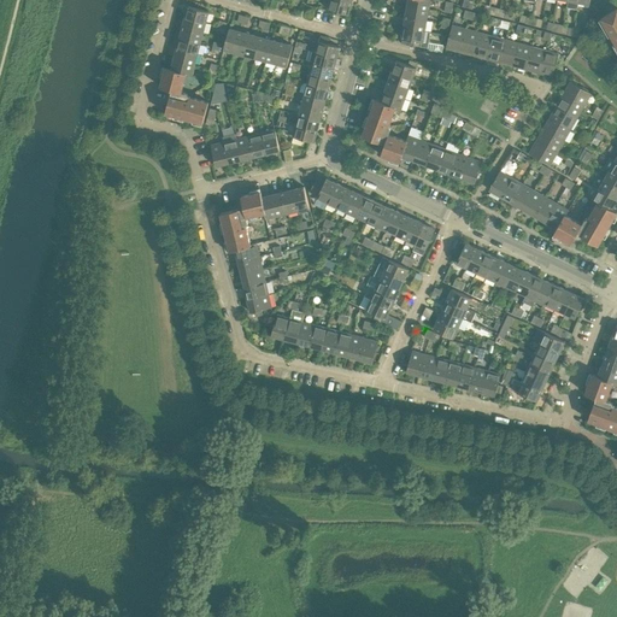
[(351,4),(339,0),(329,0),(328,9),(348,15),(351,4)]
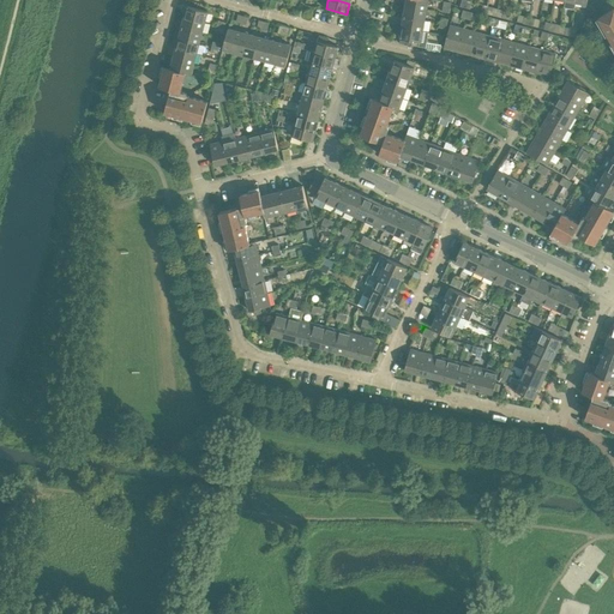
[(405,0),(405,6),(426,10),(427,0),(405,0)]
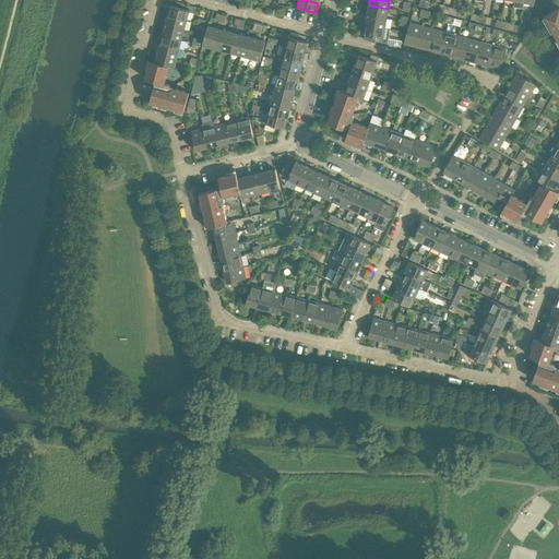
[(170,6),(168,14),(187,20),(189,10),(170,6)]
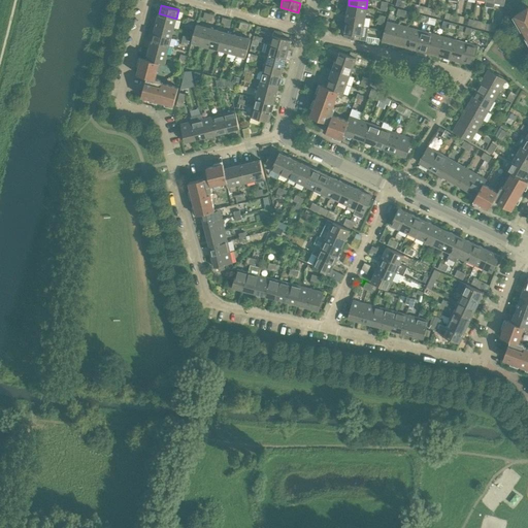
[(349,5),(347,14),(365,18),(366,8),(349,5)]
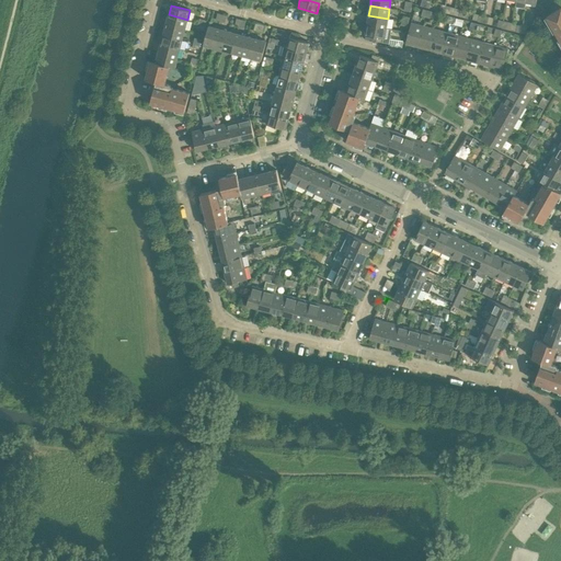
[(560,7),(547,15),(551,24),(556,32),(560,39),(560,7)]
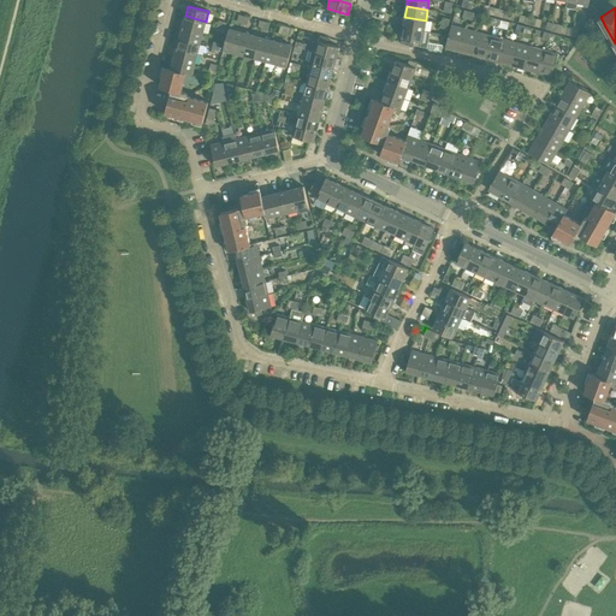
[(185,16),(182,27),(203,33),(206,22),(185,16)]
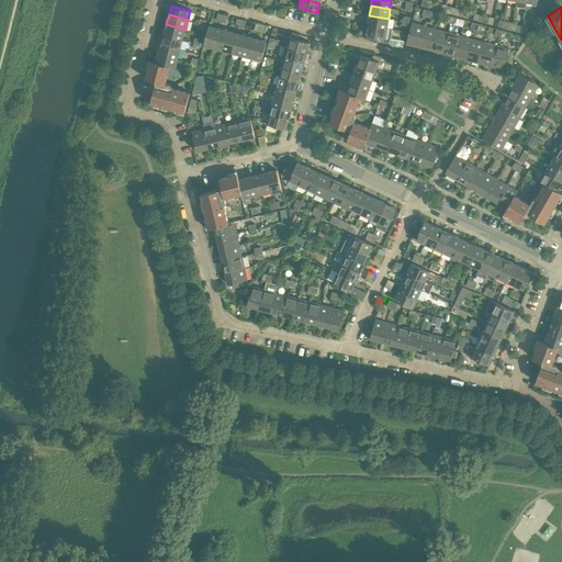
[(369,15),(368,25),(386,29),(389,19),(369,15)]
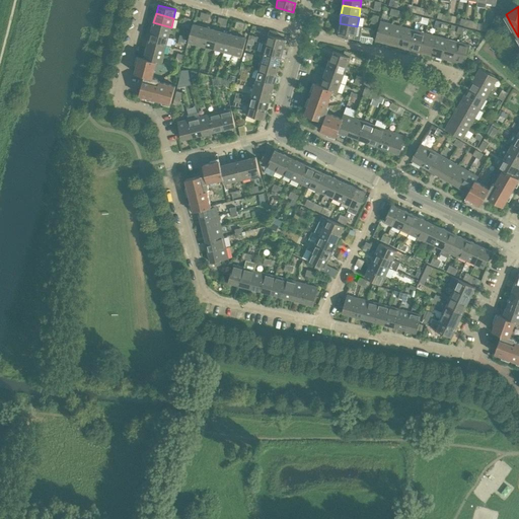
[(375,41),(386,44),(391,24),(380,21),(375,41)]
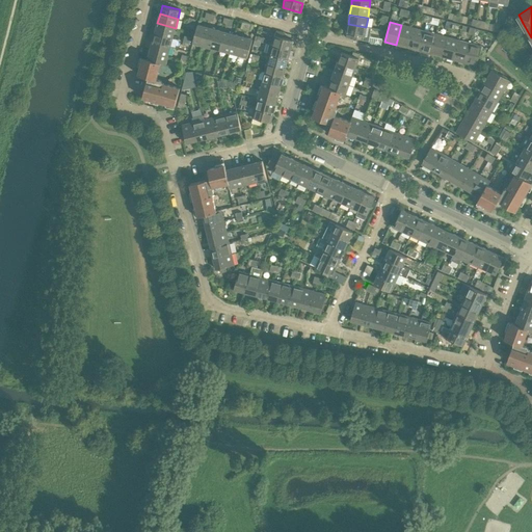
[(157,23),(155,32),(173,36),(176,28),(157,23)]
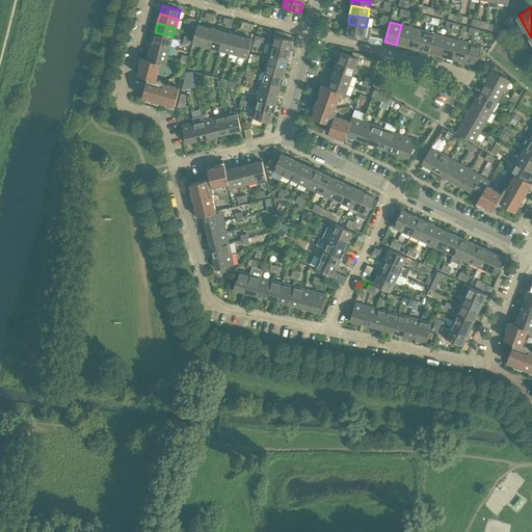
[(356,40),(363,41),(369,42),(371,28),(366,27),(348,24),(346,32),(345,36),(345,37),(356,40)]
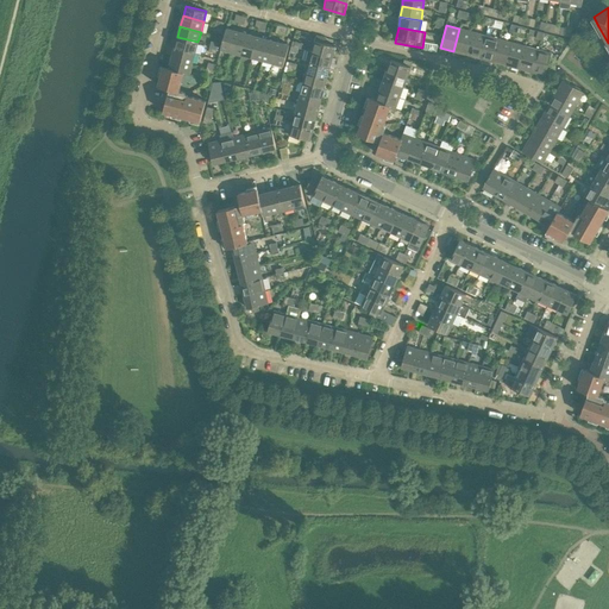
[(220,49),(231,51),(237,31),(226,29),(220,49)]
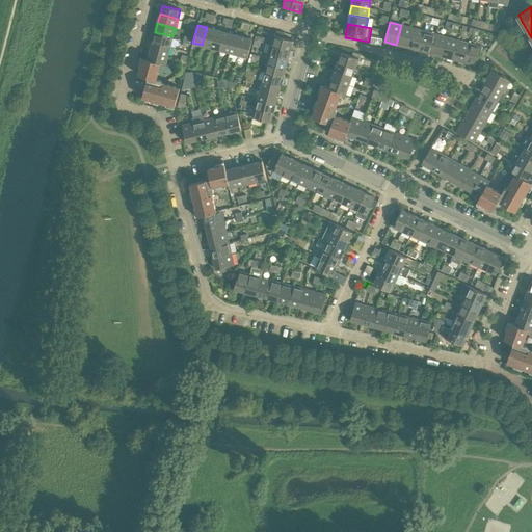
[(396,45),(407,48),(413,28),(401,25),(396,45)]
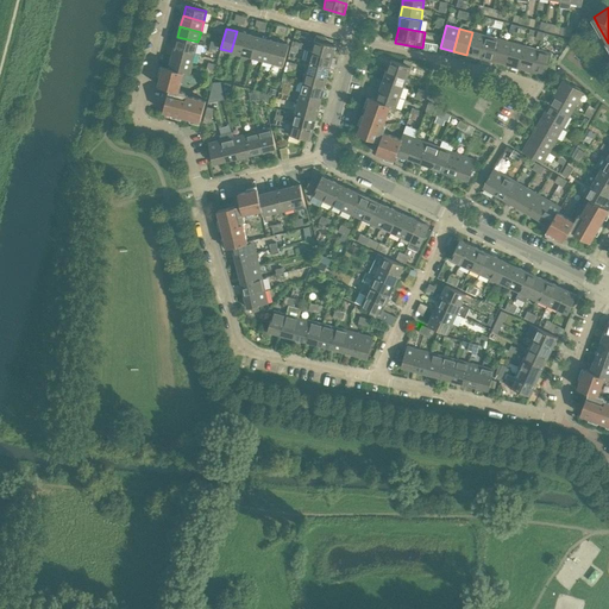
[(231,51),(242,55),(248,33),(237,31),(231,51)]
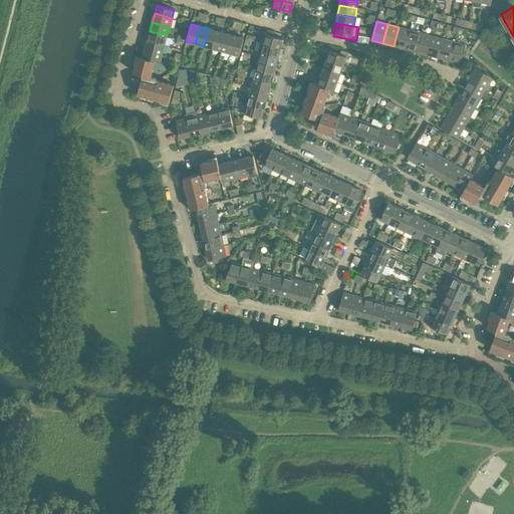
[(394,46),(405,49),(410,30),(399,27),(394,46)]
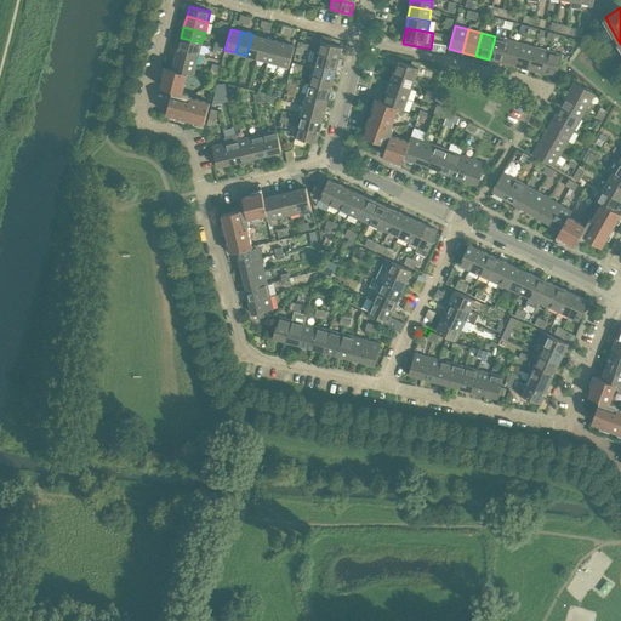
[(246,56),(257,58),(262,38),(252,34),(246,56)]
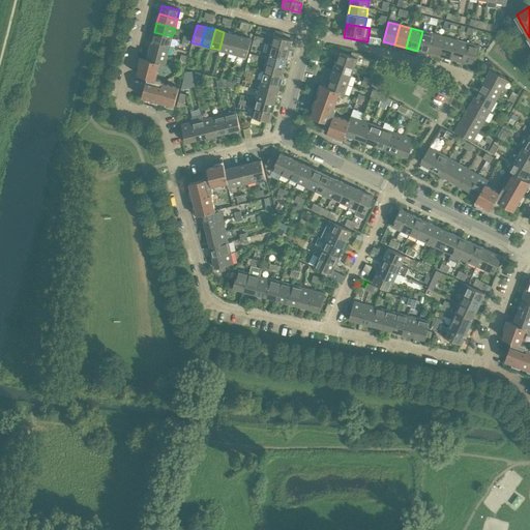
[(274,35),(271,45),(289,49),(292,40),(282,37),(283,33),(275,31),(274,35)]
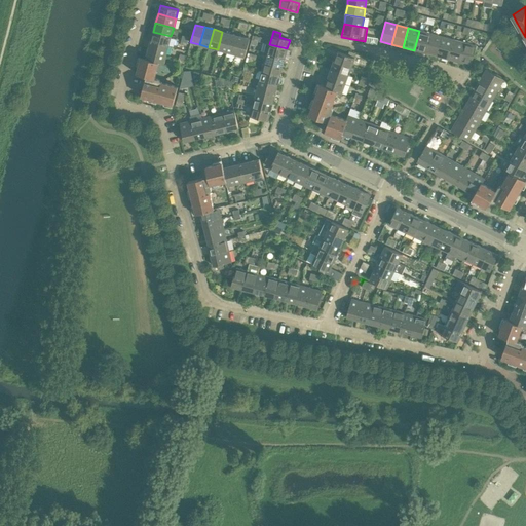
[(414,50),(425,53),(430,34),(419,31),(414,50)]
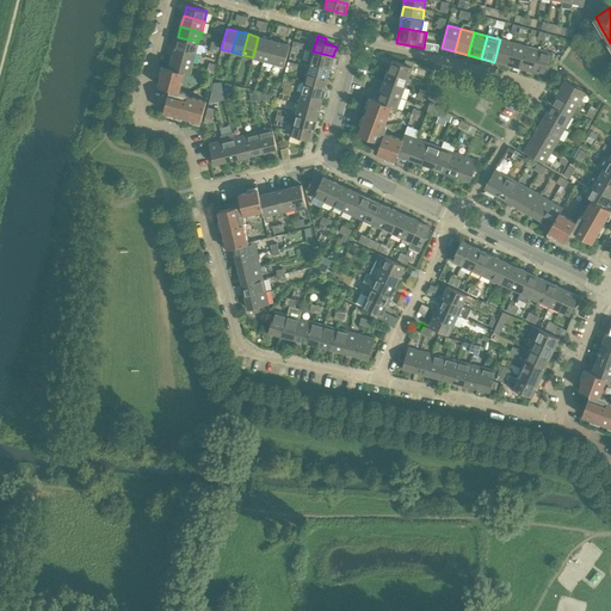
[(178,37),(176,47),(196,53),(198,42),(178,37)]
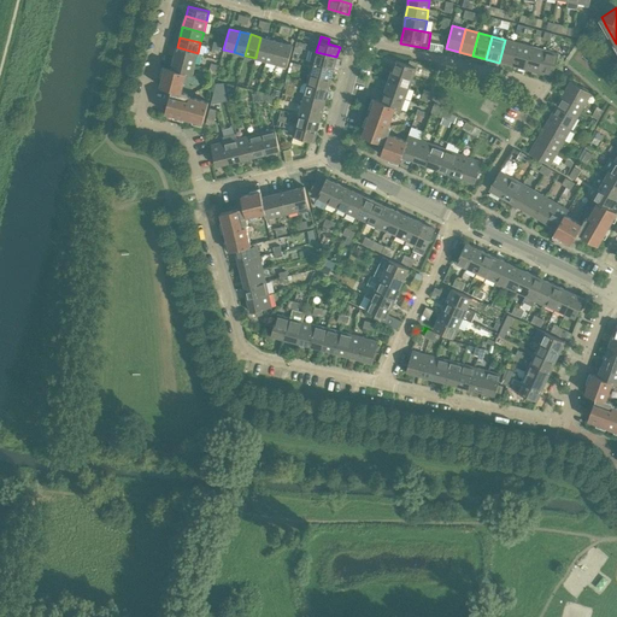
[(256,58),(265,60),(271,40),(260,37),(256,58)]
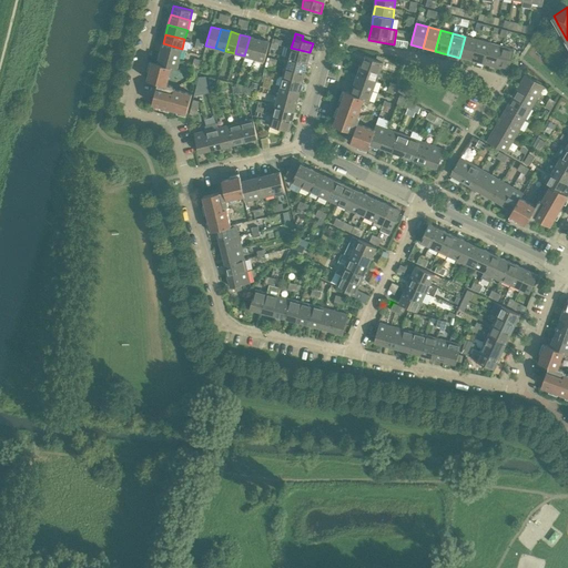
[(244,56),(254,59),(260,39),(250,37),(244,56)]
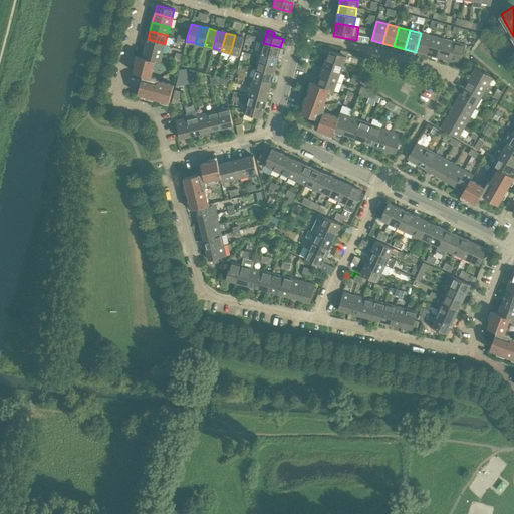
[(416,52),(427,55),(433,36),(421,33),(416,52)]
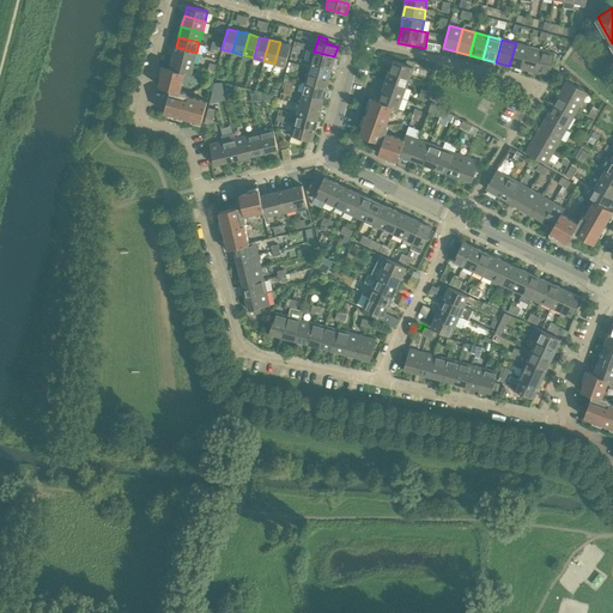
[(280,42),(274,64),(285,66),(291,46),(280,42)]
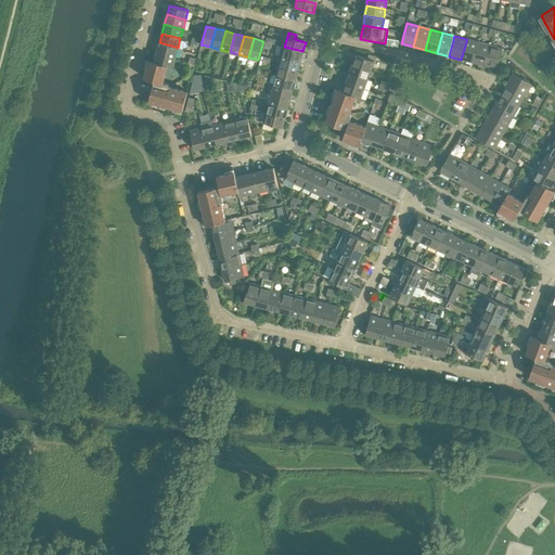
[(461,60),(474,63),(479,42),(467,39),(461,60)]
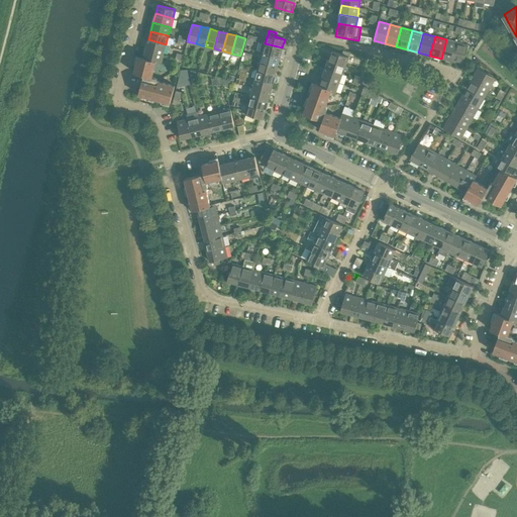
[(148,39),(145,48),(164,54),(166,44),(148,39)]
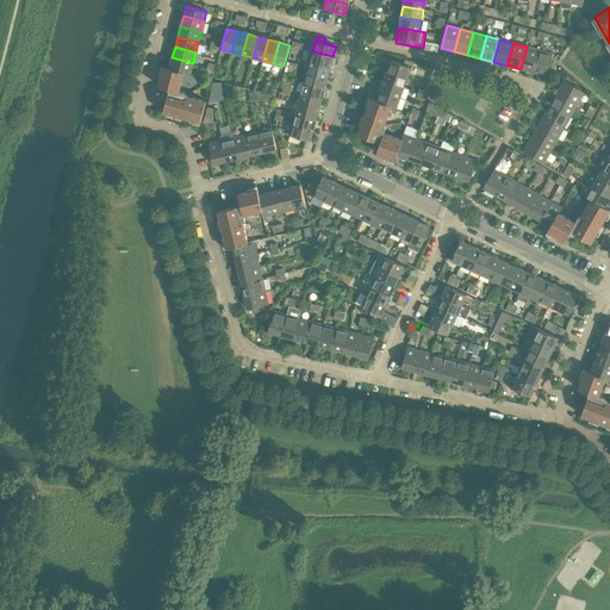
[(521,69),(533,72),(539,49),(527,47),(521,69)]
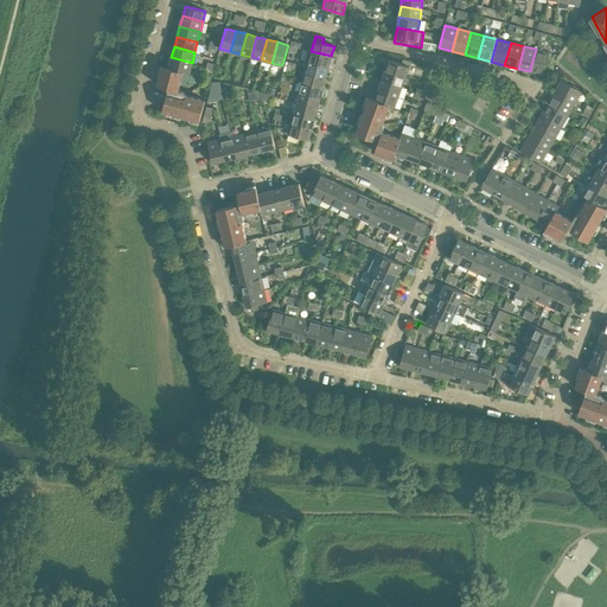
[(301,59),(308,62),(308,61),(328,66),(331,56),(311,51),(304,49),(301,59)]
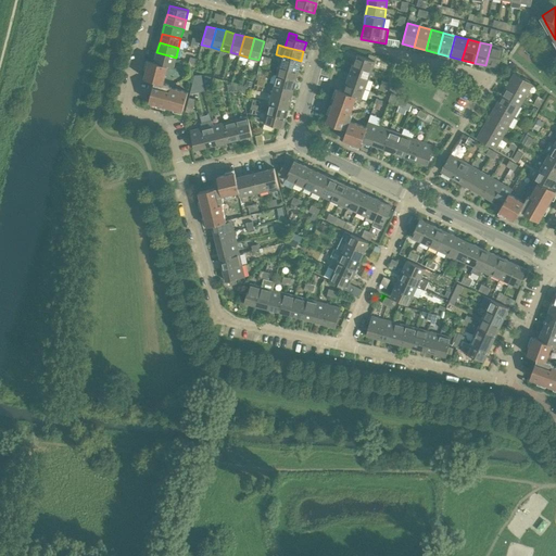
[(491,45),(485,65),(498,70),(502,57),(503,49),(504,48),(491,45)]
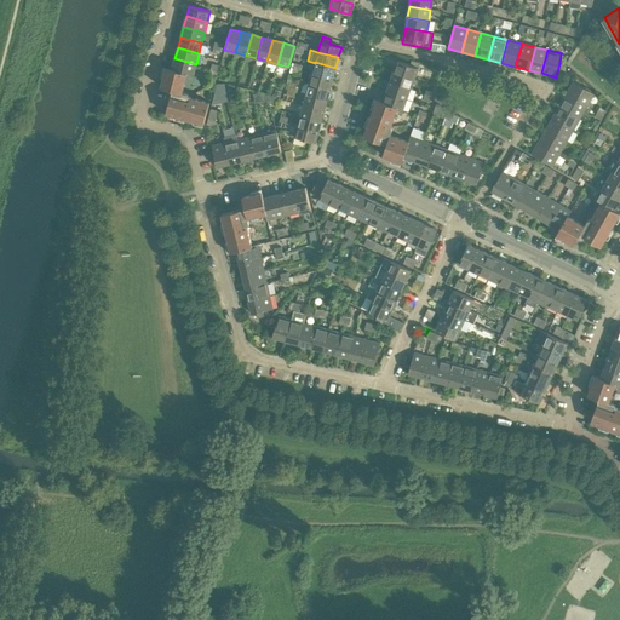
[(174,58),(172,69),(193,74),(196,64),(174,58)]
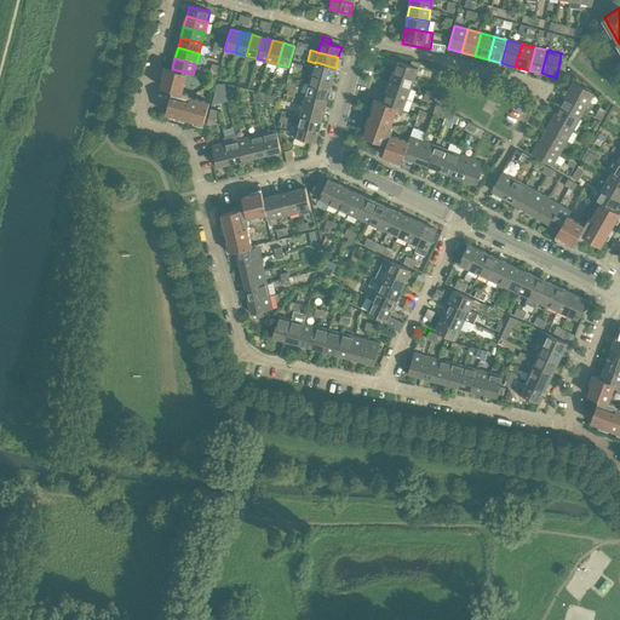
[(397,61),(394,70),(414,79),(418,68),(417,68),(418,63),(412,61),(409,65),(397,61)]
